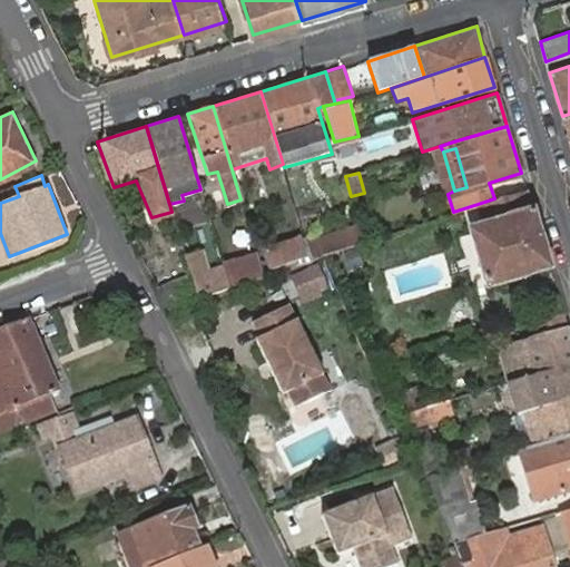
[(550,271),(527,188),(495,197),(502,218),(484,224),(469,227),(487,289),(550,271)]
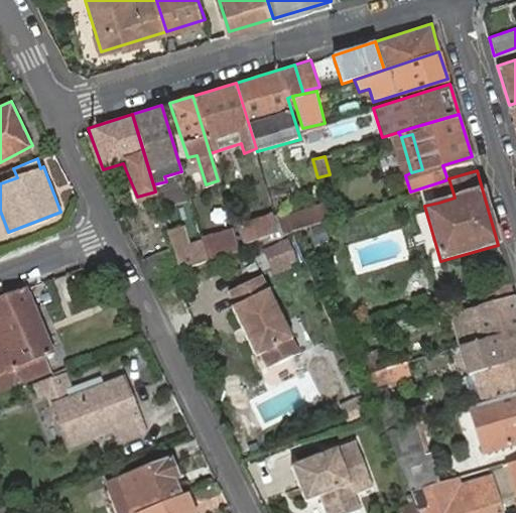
[(455,198),(448,178),(447,179),(432,184),(438,203),(455,198)]
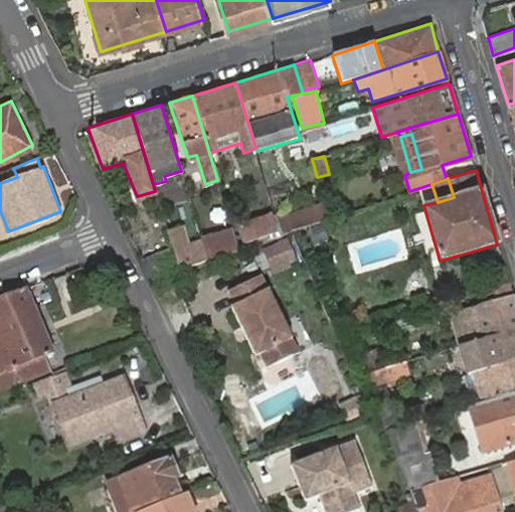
[(277,217),(281,231),(328,215),(324,201),(277,217)]
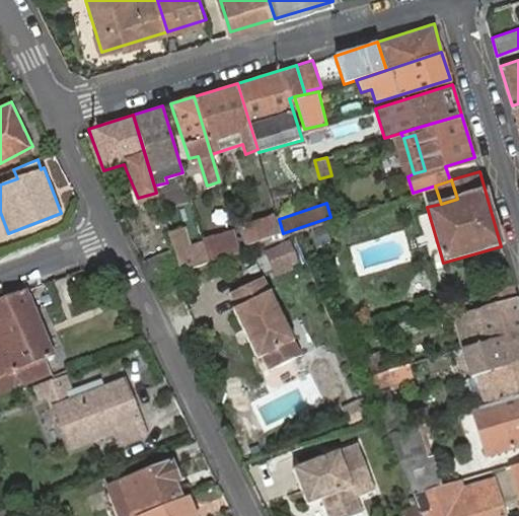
[(274,213),(239,224),(246,244),(280,232),(274,213)]
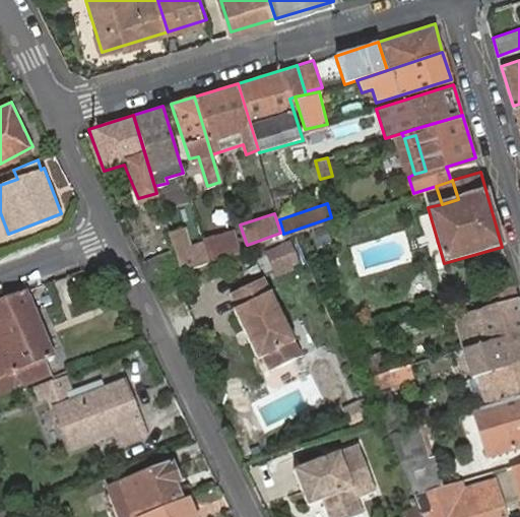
[(176,254),(180,270),(209,261),(204,241),(189,246),(184,228),(170,233),(176,254)]
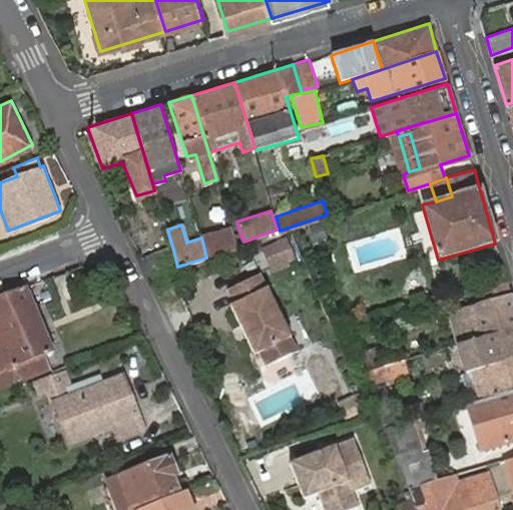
[(200,234),(201,237),(206,258),(237,249),(230,226),(200,234)]
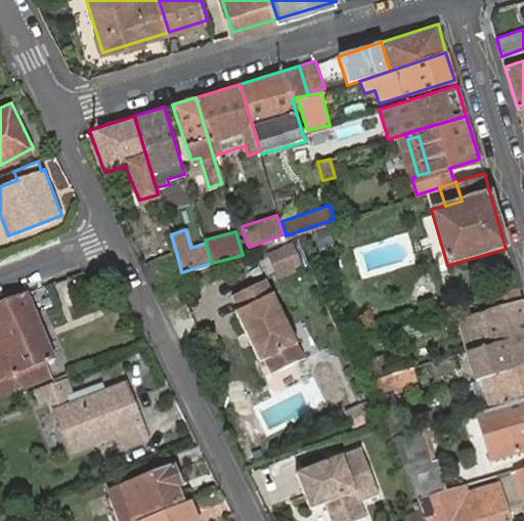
[(286,243),(268,251),(278,274),(296,266),(286,243)]
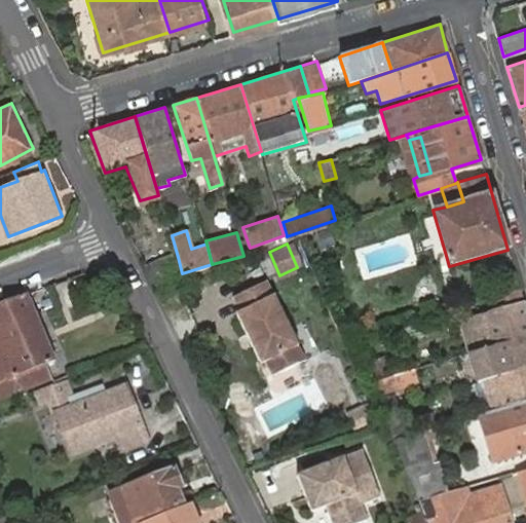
[(305,356),(265,277),(232,293),(239,308),(236,310),(261,360),(264,359),(271,372),(305,356)]
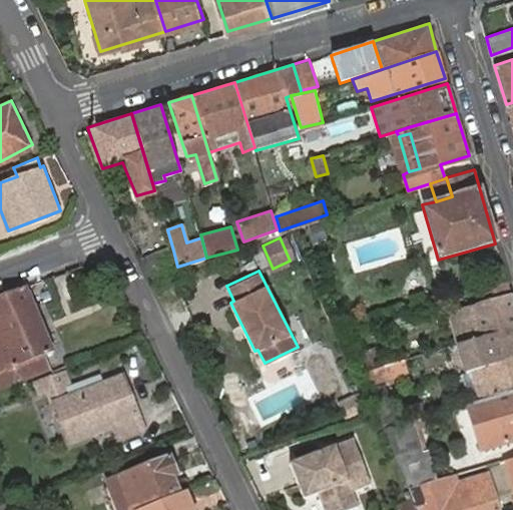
[(512,300),(511,294),(507,280),(477,289),(482,304),(456,311),(449,313),(458,343),(470,339),(512,325),(512,300)]
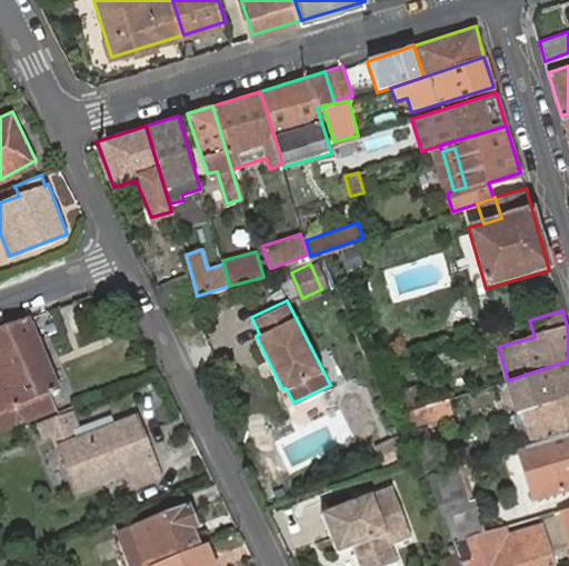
[(0,432),(57,410),(50,393),(60,388),(29,317),(0,327),(0,432)]
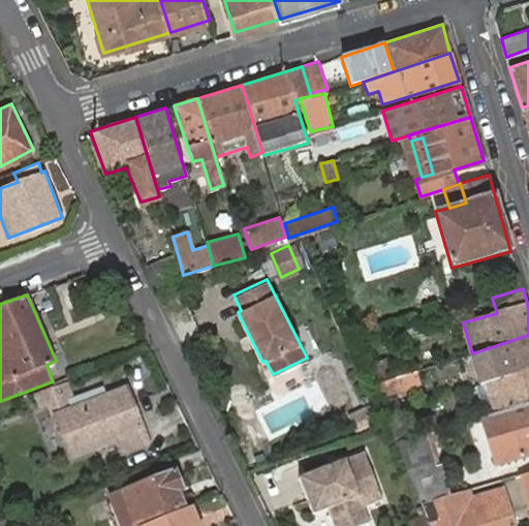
[(528,367),(528,335),(485,349),(472,353),(481,382),(488,380),(494,378),(528,367)]
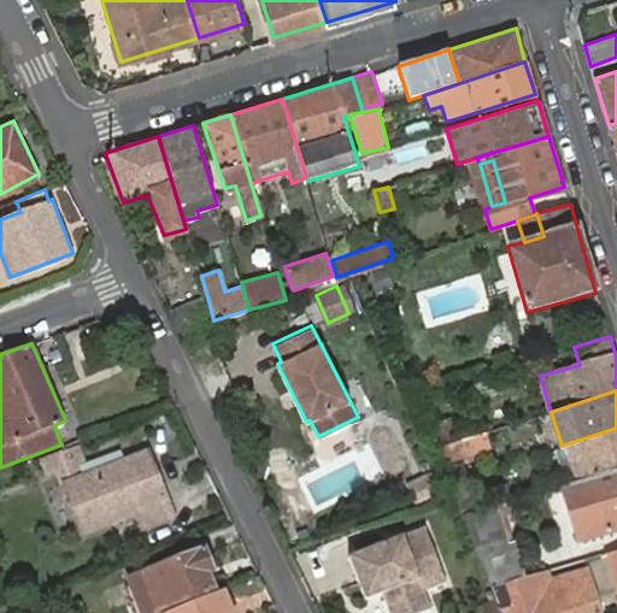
[(616,467),(616,428),(576,441),(569,443),(562,446),(569,473),(573,482),(580,479),(616,467)]
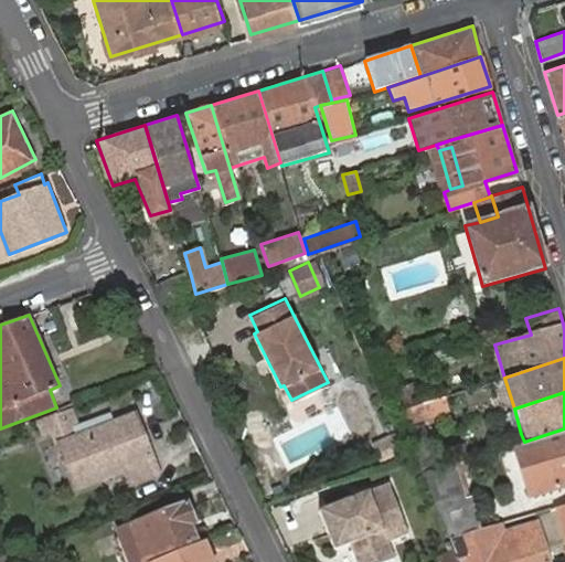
[(422,402),(404,407),(407,419),(425,413),(422,402)]
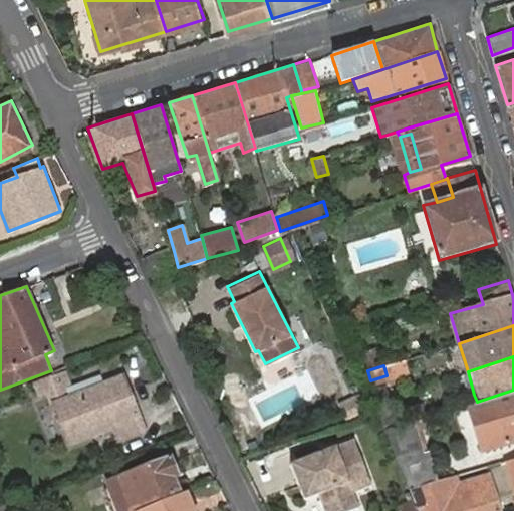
[(120,439),(147,429),(123,375),(74,397),(64,371),(41,380),(47,395),(52,393),(73,443),(115,426),(120,439)]
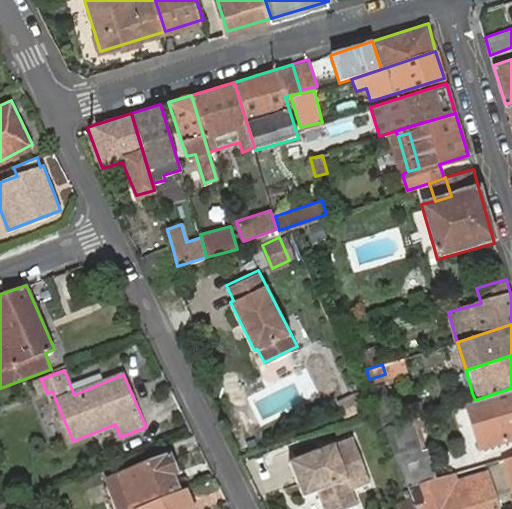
[(511,438),(511,388),(481,398),(475,400),(467,402),(481,448),(505,440),(511,438)]
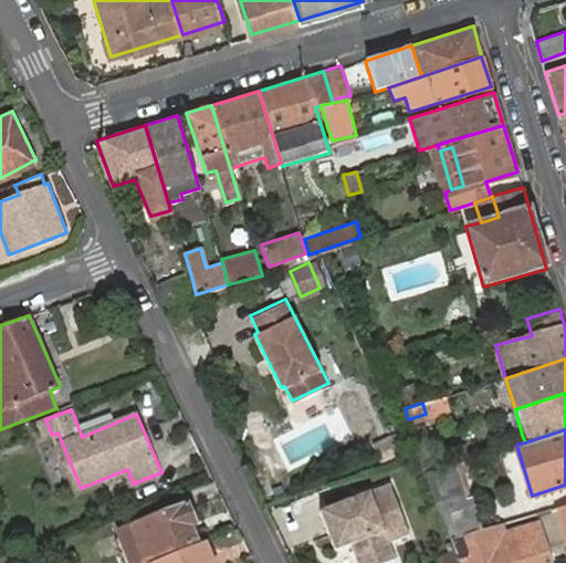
[(457,464),(436,469),(425,472),(441,510),(471,497),(457,464)]
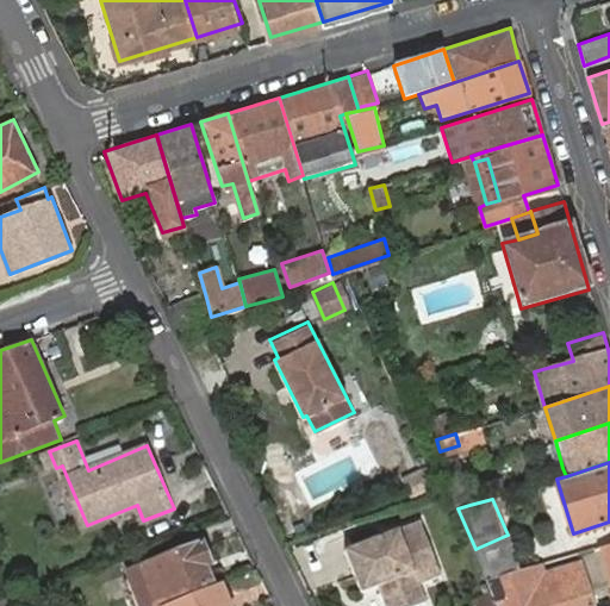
[(437,576),(417,520),(343,545),(359,588),(373,583),(380,605),(408,605),(425,600),(419,583),(437,576)]
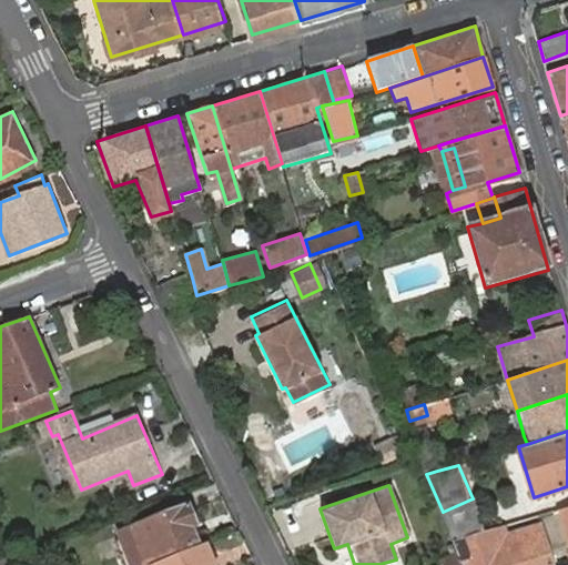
[(443,512),(454,540),(487,530),(473,498),(443,512)]
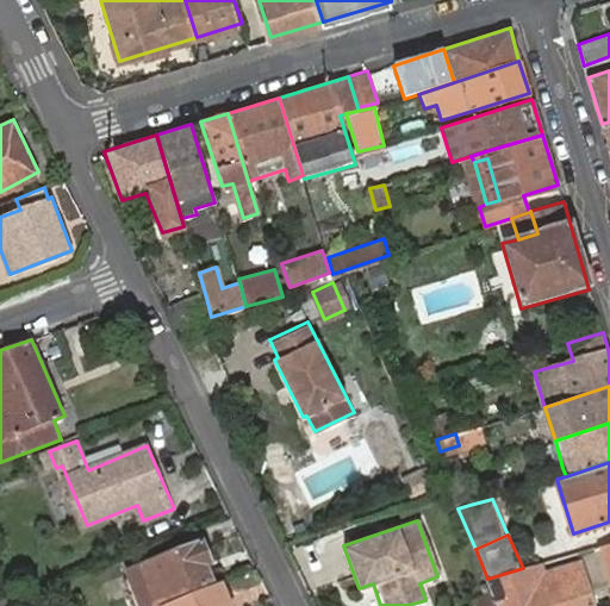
[(130,572),(143,605),(160,605),(215,583),(206,566),(213,563),(204,542),(130,572)]
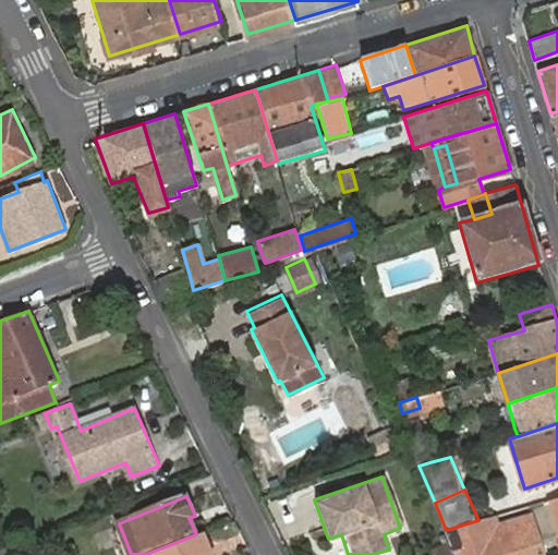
[(451,543),(455,550),(457,554),(541,554),(543,554),(531,515),(496,526),(494,516),(478,520),(446,530),(450,539),(451,543)]
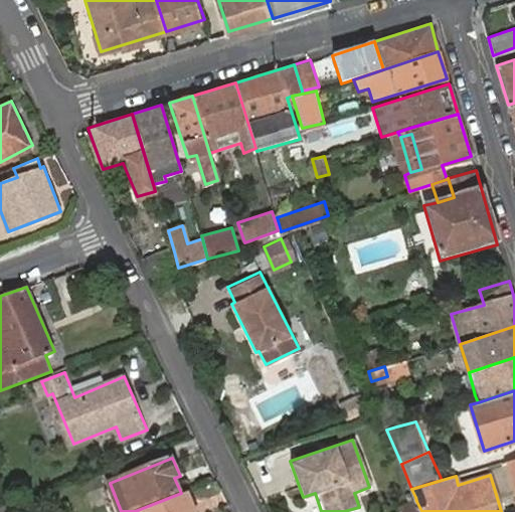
[(195,511),(187,492),(139,511),(195,511)]
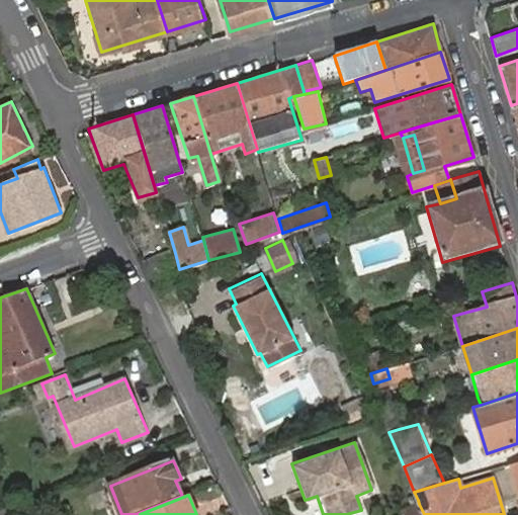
[(403,514),(405,514),(422,510),(419,504),(418,500),(401,507),(403,514)]
